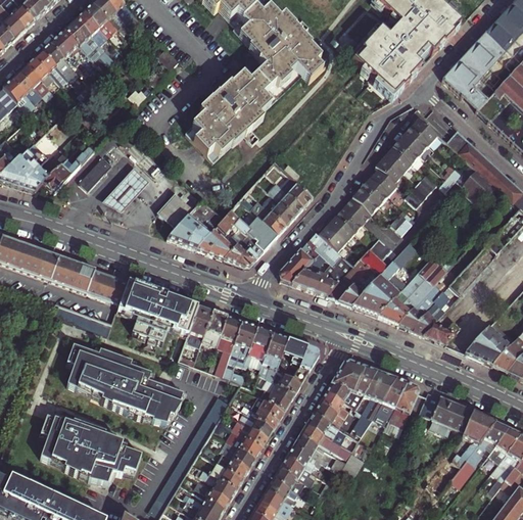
[(0,0),(0,15),(3,18),(0,20),(0,24),(1,26),(16,41),(21,36),(26,32),(18,24),(17,25),(10,17),(11,16),(0,4),(0,0)]
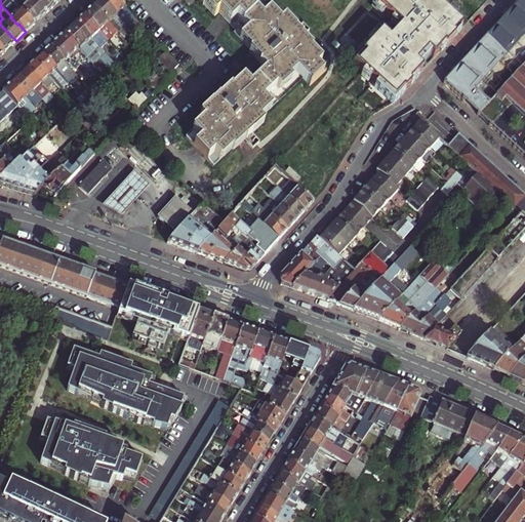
[(30,28),(36,23),(22,7),(14,0),(6,0),(3,3),(1,1),(0,1),(0,4),(11,16),(10,17),(17,25),(18,24),(26,32),(30,28)]
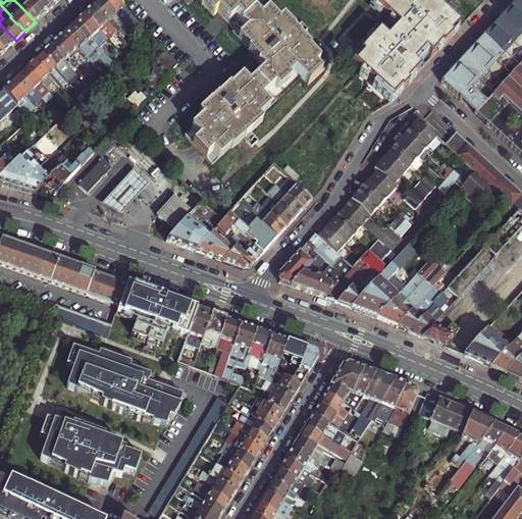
[(25,0),(28,2),(41,17),(44,14),(52,7),(46,0),(25,0)]
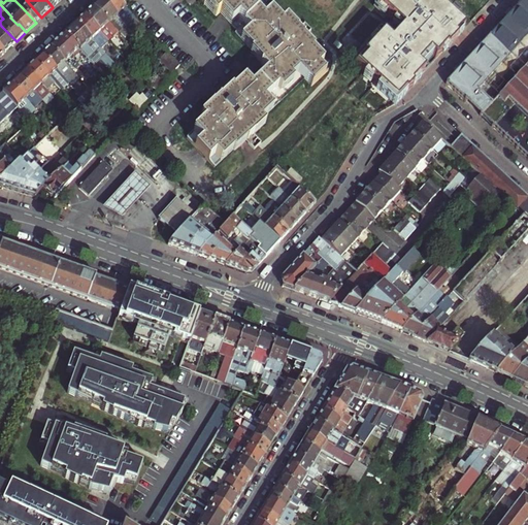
[(97,0),(94,2),(109,20),(113,15),(122,25),(127,21),(107,0),(97,0)]
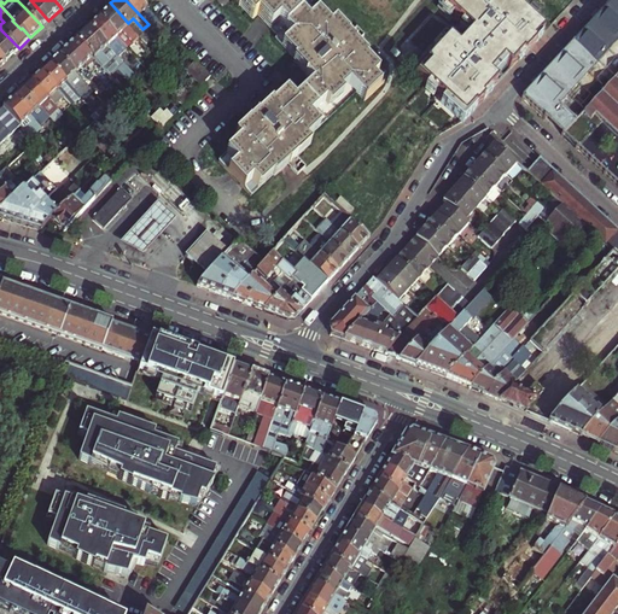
[(126,0),(149,24),(152,29),(163,19),(145,0),(126,0)]
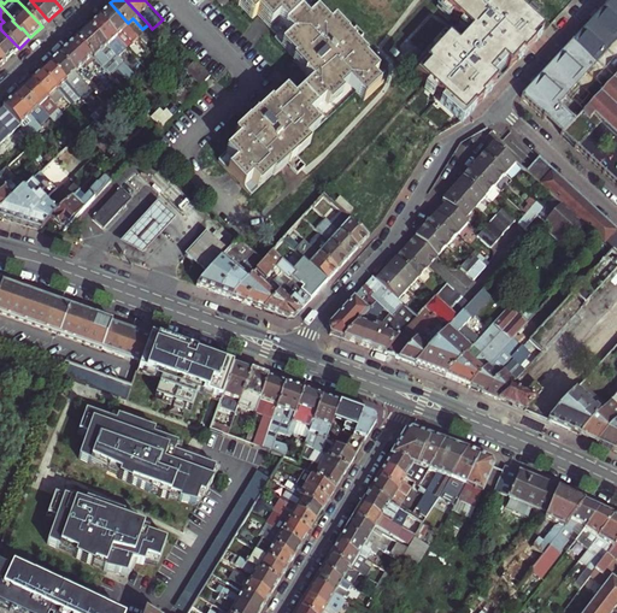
[(242,0),(253,12),(257,9),(266,17),(268,19),(278,31),(277,33),(297,54),(293,58),(297,62),(299,64),(301,66),(306,71),(304,75),(312,83),(301,93),(293,84),(280,98),(272,104),(270,101),(256,115),(254,113),(245,123),(234,133),(239,137),(218,157),(250,190),(270,172),(274,176),(288,161),(298,171),(305,164),(294,153),(309,140),(306,137),(358,90),(366,100),(389,78),(372,62),(376,58),(360,41),(368,35),(360,27),(352,34),(339,19),(334,24),(311,1),(312,0),(242,0)]
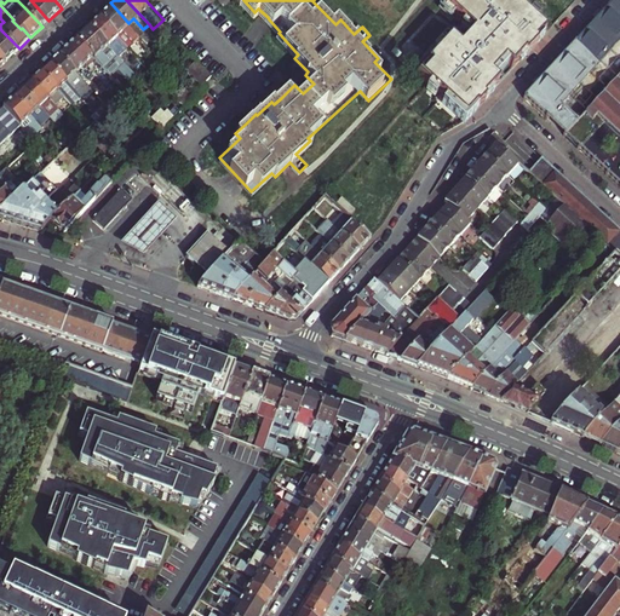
[(437,0),(461,22),(414,72),(425,81),(464,119),(486,97),(539,41),(550,29),(518,0),(437,0)]
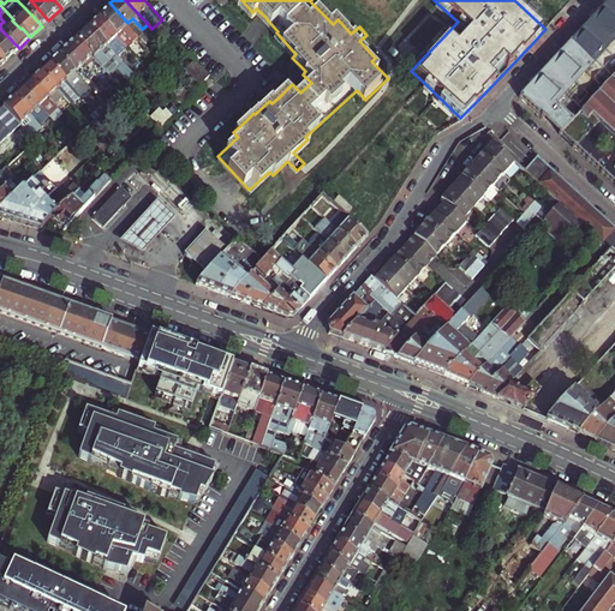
[(614,36),(614,0),(604,0),(556,53),(520,93),(543,114),(614,36)]
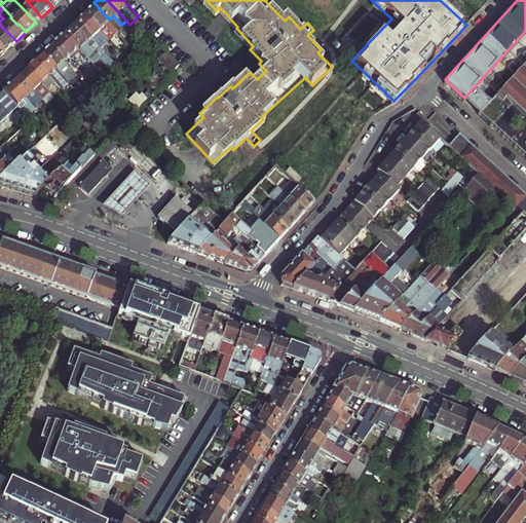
[(41,17),(28,2),(22,7),(36,23),(38,21),(41,17)]
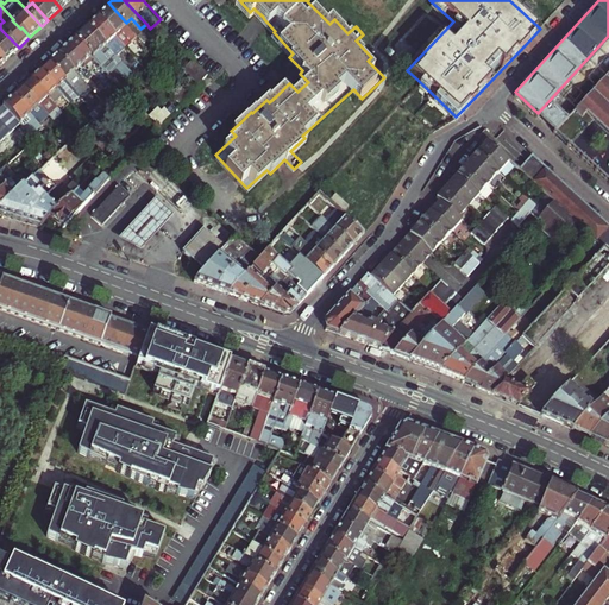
[(136,43),(140,38),(126,23),(108,2),(104,7),(99,12),(118,32),(121,29),(131,39),(136,43)]
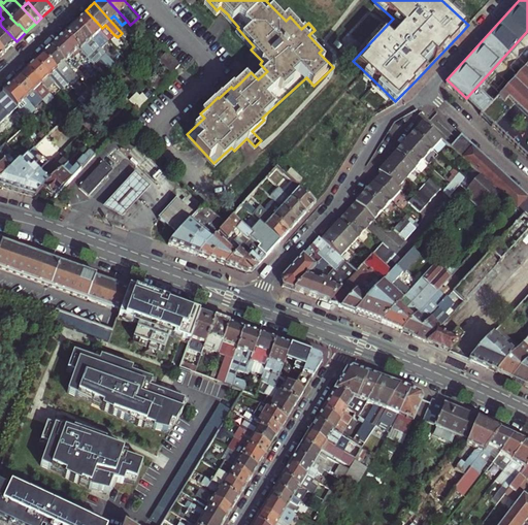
[(110,37),(102,28),(86,10),(80,14),(77,19),(101,44),(110,37)]
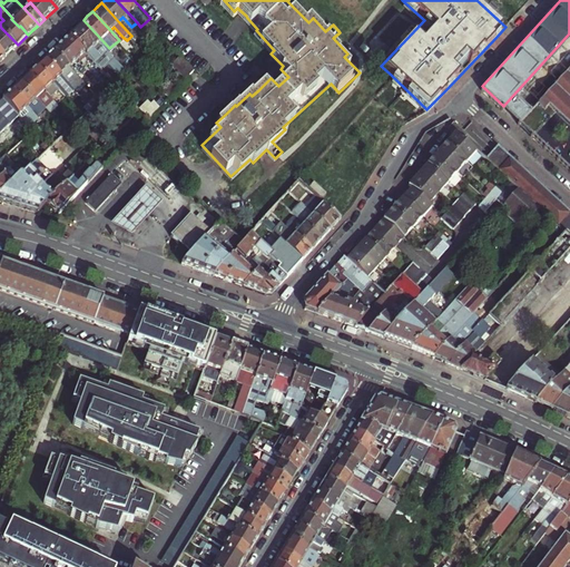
[(109,48),(84,20),(77,25),(71,31),(92,55),(102,66),(107,61),(118,72),(126,66),(109,48)]
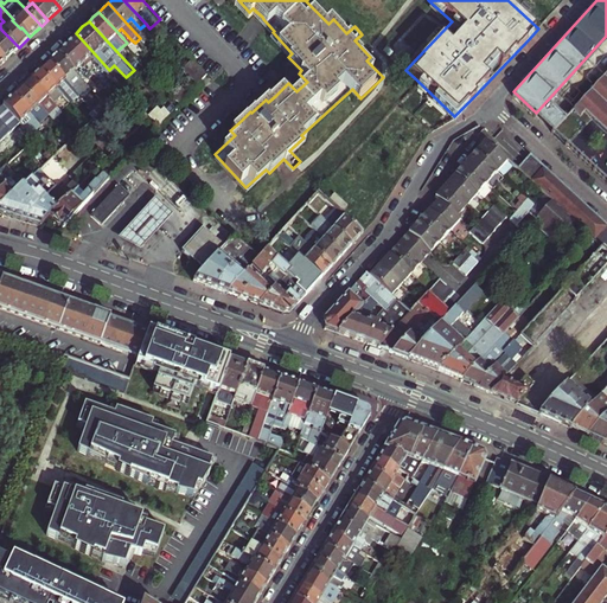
[(131,39),(121,29),(117,32),(127,43),(131,39)]
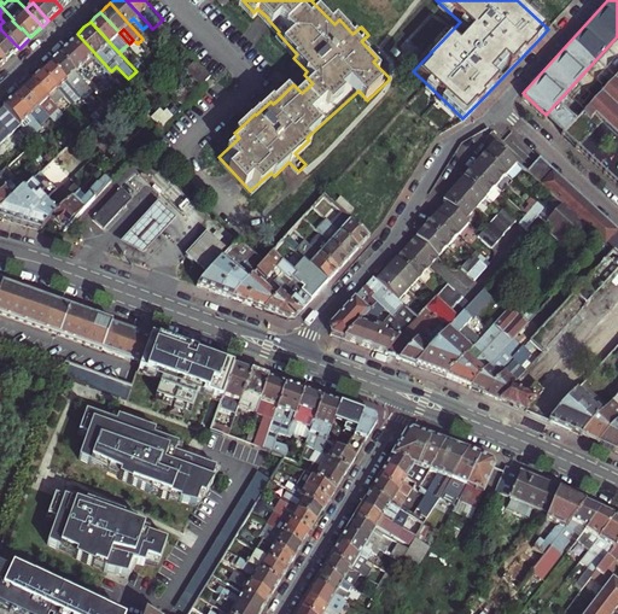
[(1,30),(0,31),(0,54),(6,62),(13,54),(19,48),(1,30)]
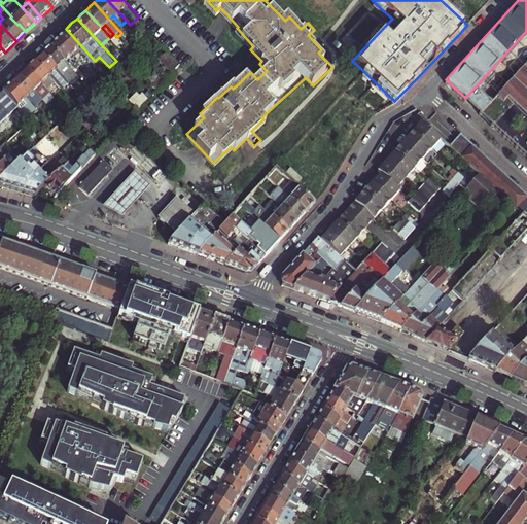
[(58,36),(51,41),(72,64),(80,72),(82,70),(80,68),(84,64),(78,57),(85,50),(66,29),(58,36)]
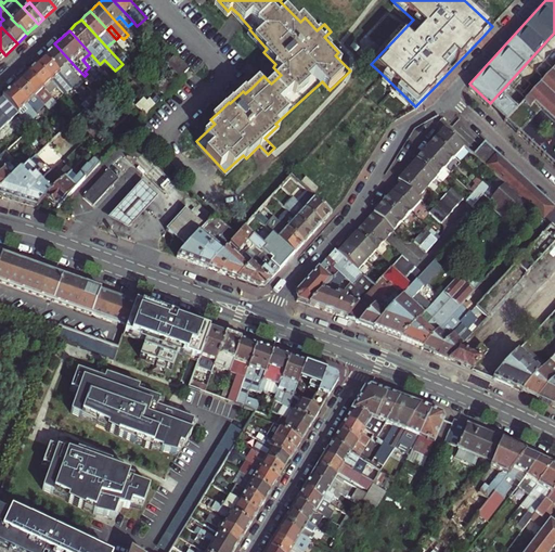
[(76,67),(54,43),(50,49),(46,52),(67,75),(76,67)]
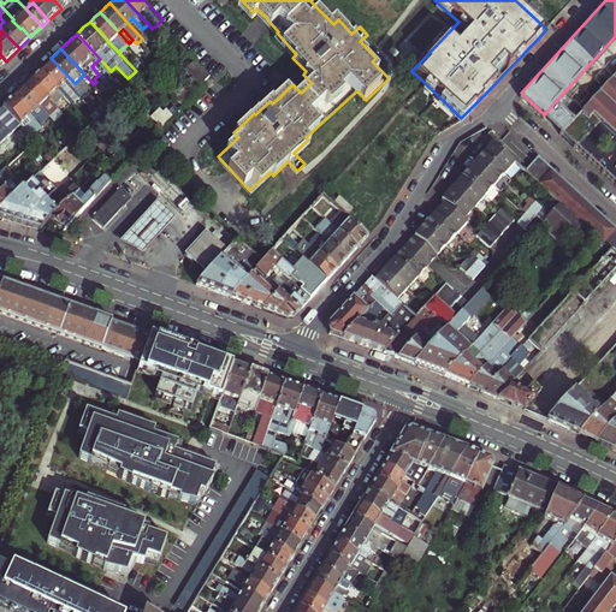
[(200,81),(209,71),(193,52),(183,61),(200,81)]
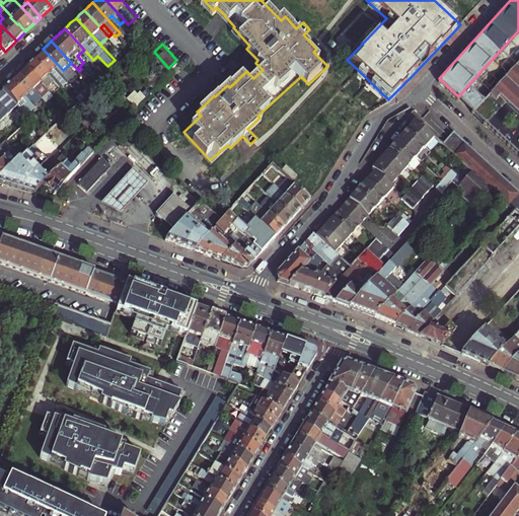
[(40,52),(35,56),(50,71),(55,77),(63,84),(70,77),(63,70),(43,49),(40,52)]
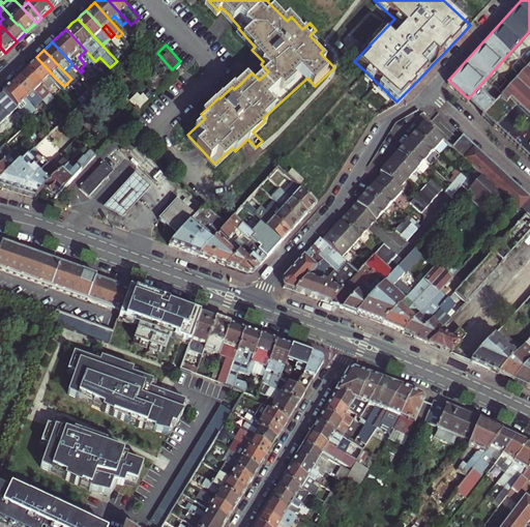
[(29,64),(43,80),(51,72),(36,57),(32,60),(29,64)]
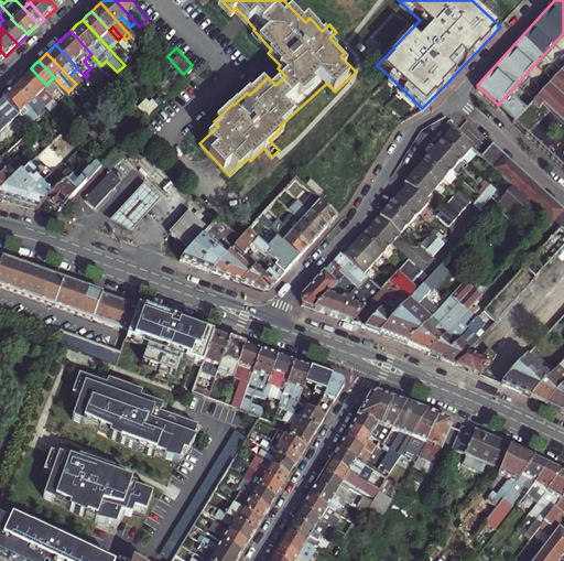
[(563,62),(512,118),(563,166),(563,62)]
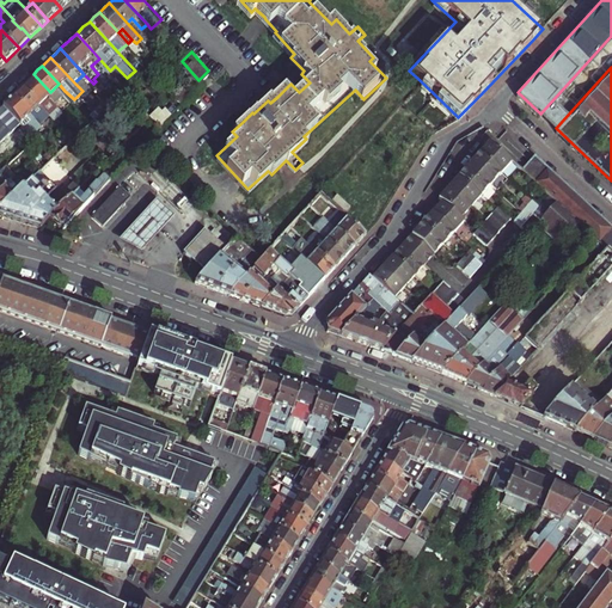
[(28,79),(24,83),(47,108),(56,98),(50,92),(34,74),(28,79)]
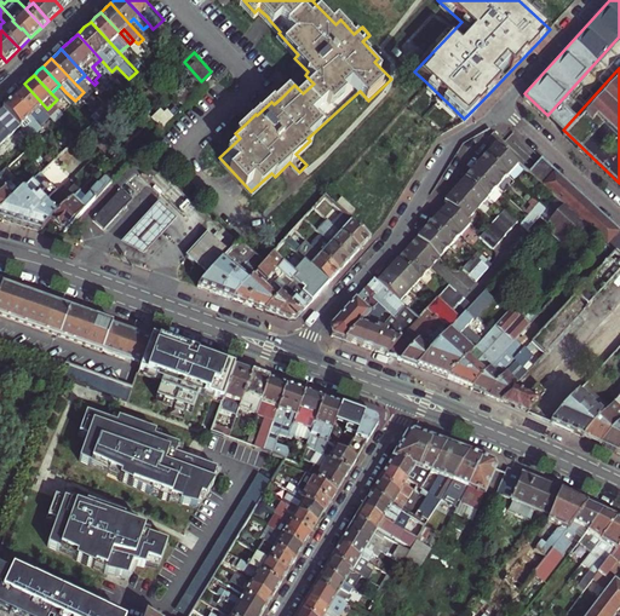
[(15,92),(38,117),(47,109),(24,84),(19,88),(15,92)]
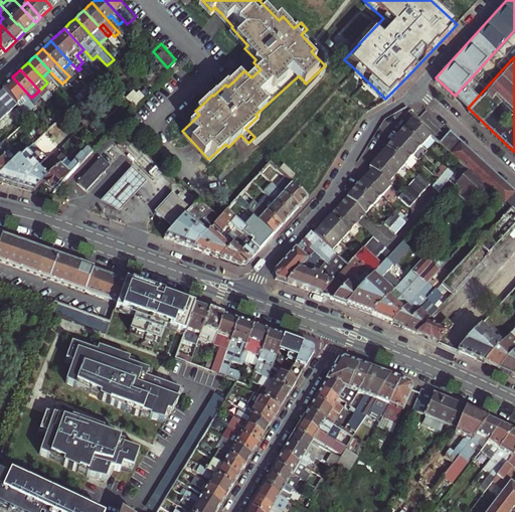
[(49,70),(42,77),(47,82),(54,76),(49,70)]
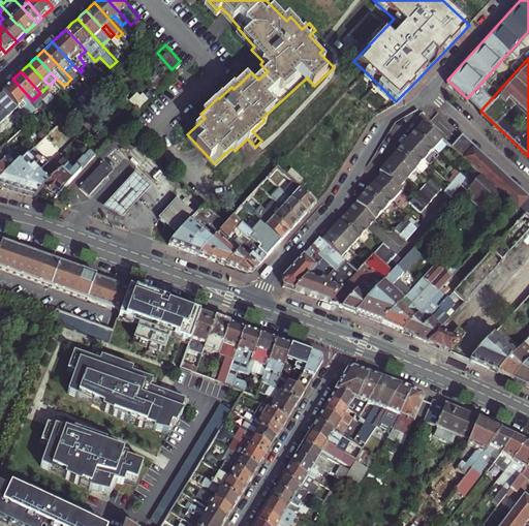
[(34,101),(32,100),(12,79),(7,84),(4,87),(19,102),(25,109),(34,101)]
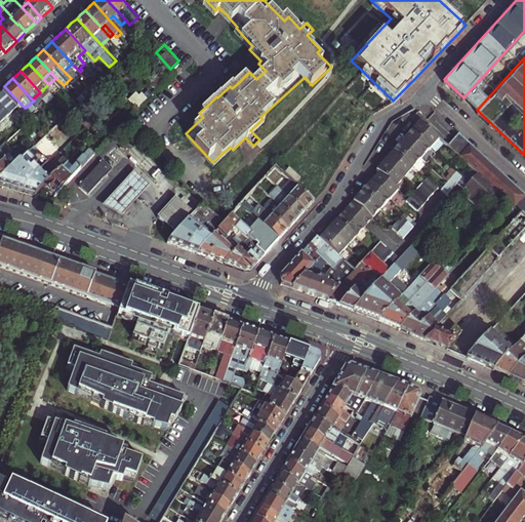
[(0,118),(18,102),(4,86),(0,89),(0,118)]
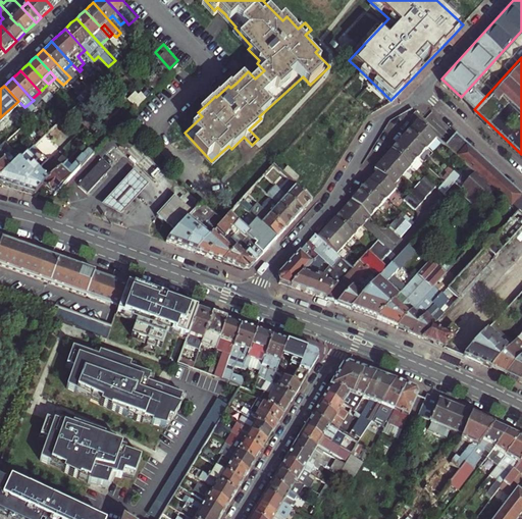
[(125,95),(135,105),(146,94),(140,87),(138,90),(134,87),(125,95)]
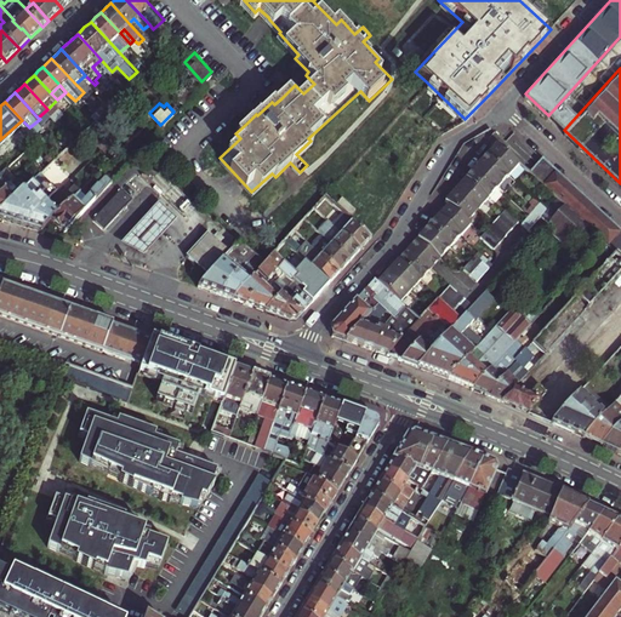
[(495,146),(488,153),(510,173),(520,163),(497,142),(495,146)]
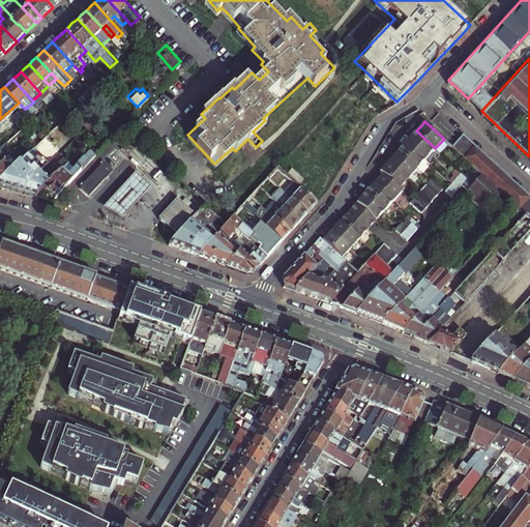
[(408,140),(427,157),(435,148),(416,130),(413,134),(408,140)]
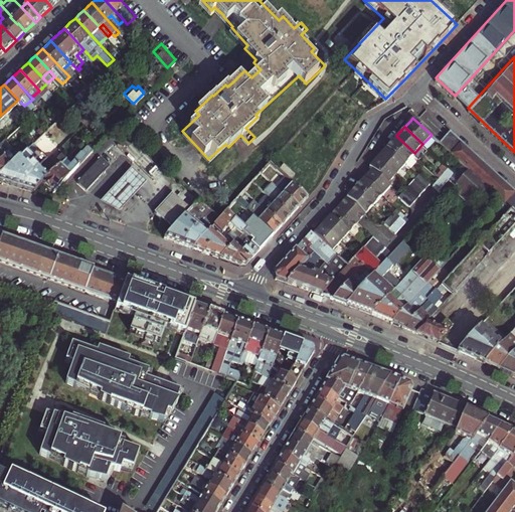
[(468,169),(488,187),(511,208),(514,212),(514,189),(452,130),(440,143),(468,169)]
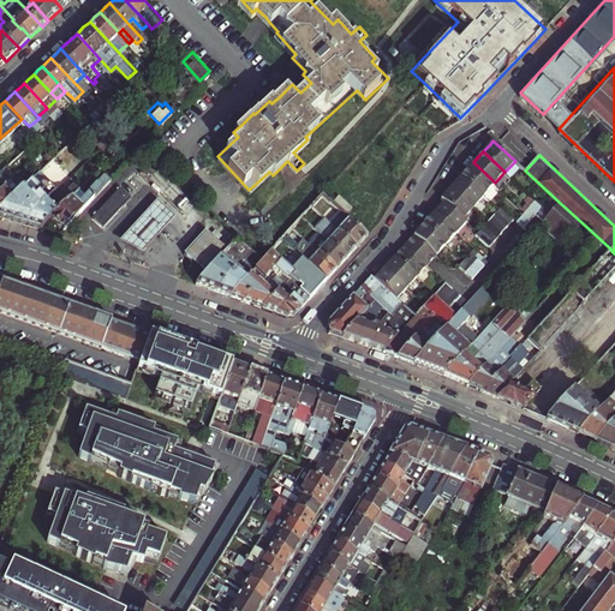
[(484,193),(495,183),(473,162),(470,165),(463,173),(484,193)]
